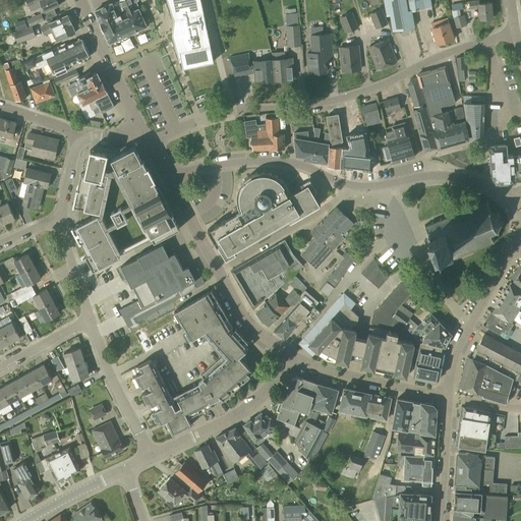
[(24,0),(31,11),(35,10),(42,6),(45,12),(59,6),(56,0),(24,0)]
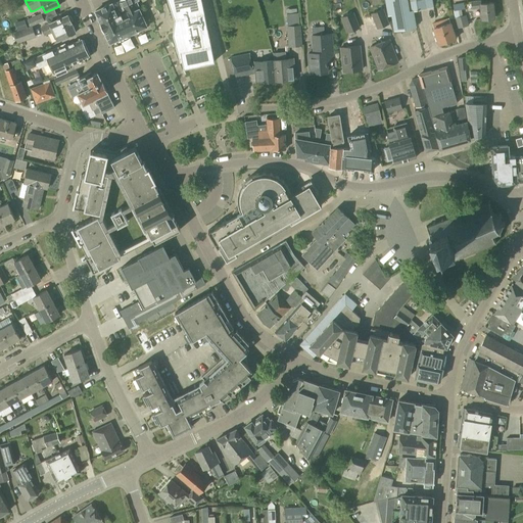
[(112,2),(94,10),(109,45),(138,32),(139,33),(144,31),(144,30),(148,28),(139,7),(138,8),(135,2),(138,0),(119,0),(120,0),(112,3),(112,2)]
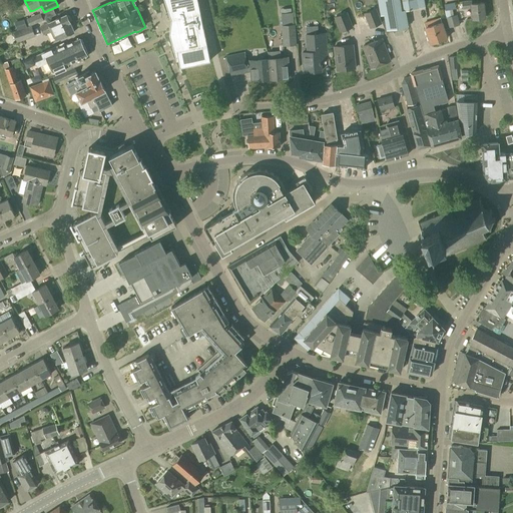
[(197,0),(164,0),(171,20),(172,26),(169,26),(169,33),(176,60),(178,60),(179,67),(210,60),(197,0)]
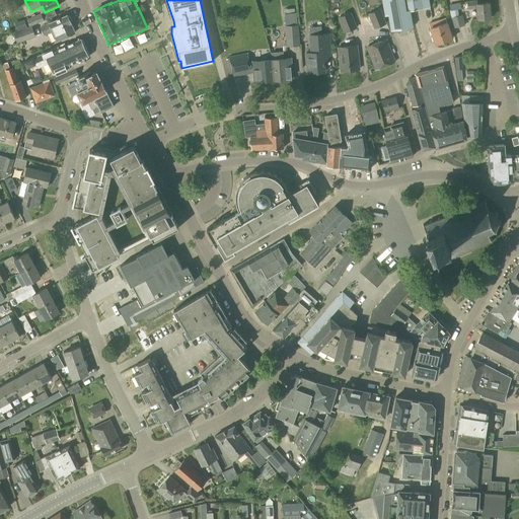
[(413,27),(410,11),(430,8),(428,0),(382,0),(385,16),(388,15),(391,30),(413,27)]
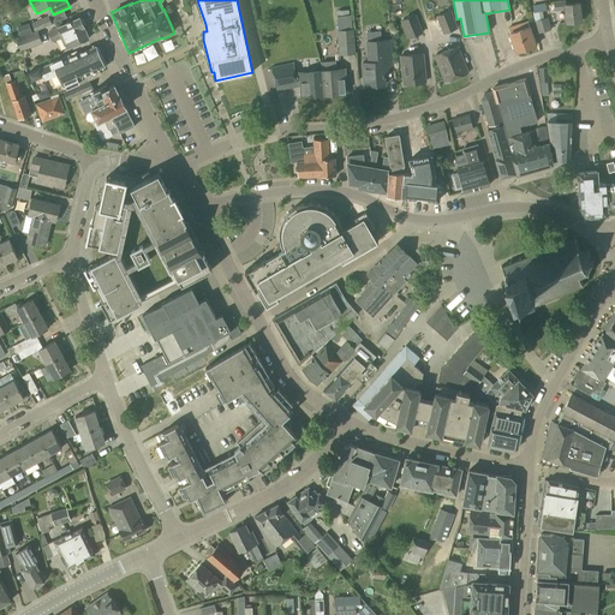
[(565,5),(565,1),(553,3),(554,11),(565,10),(566,23),(581,22),(579,4),(565,5)]
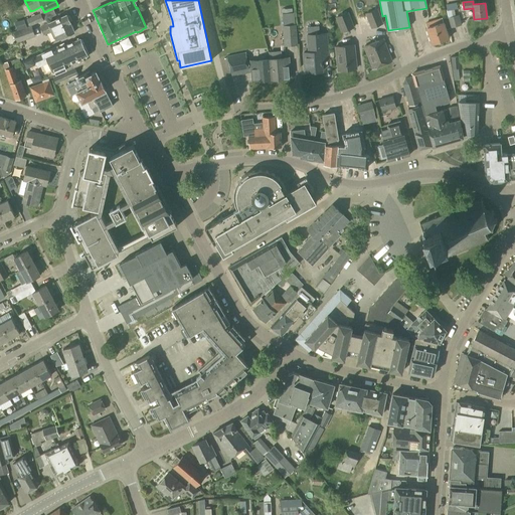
[(371,29),(383,24),(377,9),(365,14),(371,29)]
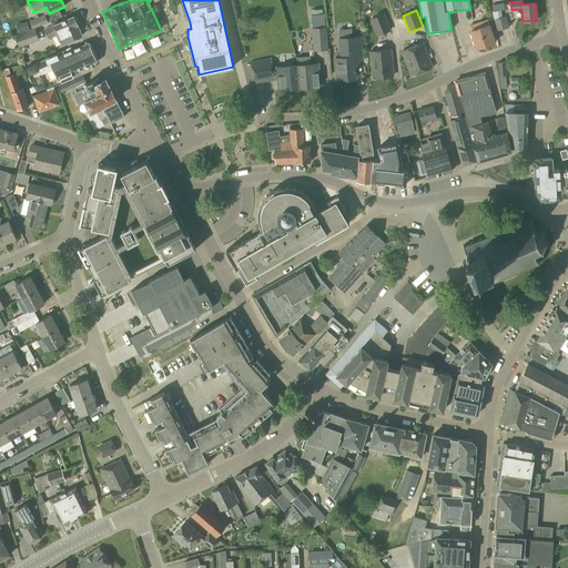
[(376,37),(391,31),(384,13),(369,19),(376,37)]
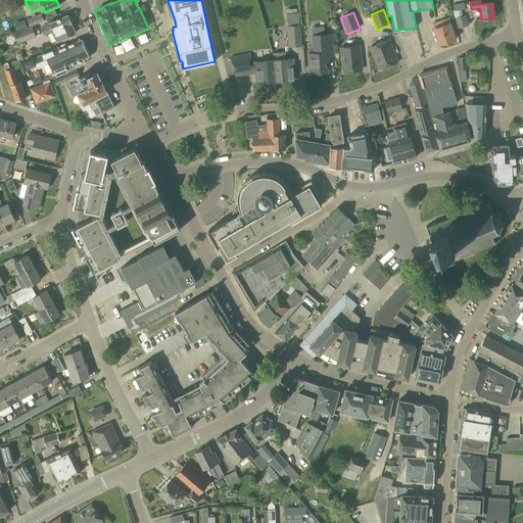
[(41,13),(27,19),(30,27),(44,20),(41,13)]
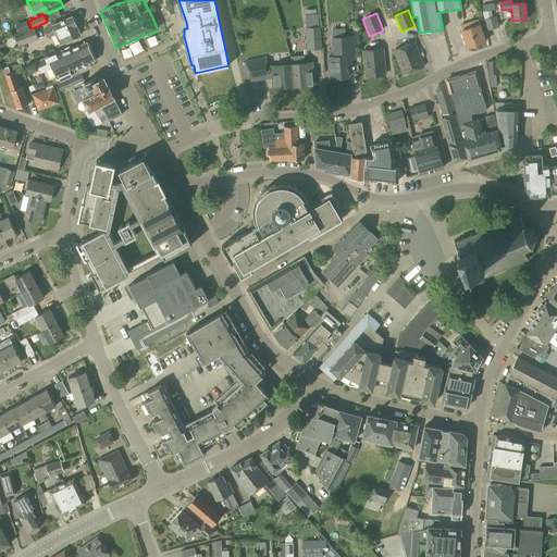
[(319,27),(318,15),(305,16),(306,28),(307,50),(322,49),(320,27),(319,27)]
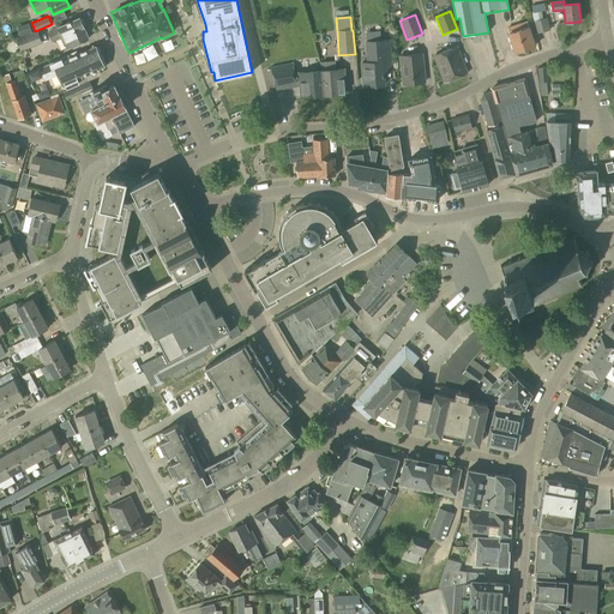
[(89,38),(84,28),(85,24),(83,18),(79,18),(58,28),(58,29),(48,32),(53,42),(62,37),(67,48),(89,38)]
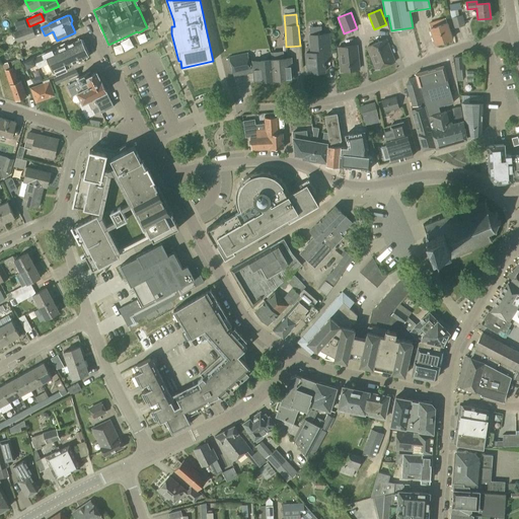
[(462,15),(451,18),(454,28),(465,25),(462,15)]
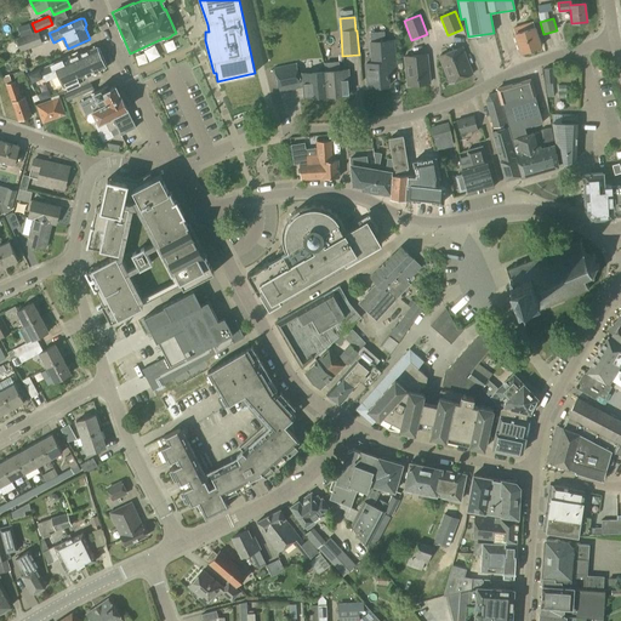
[(520,52),(540,46),(533,22),(513,28),(514,34),(520,52)]
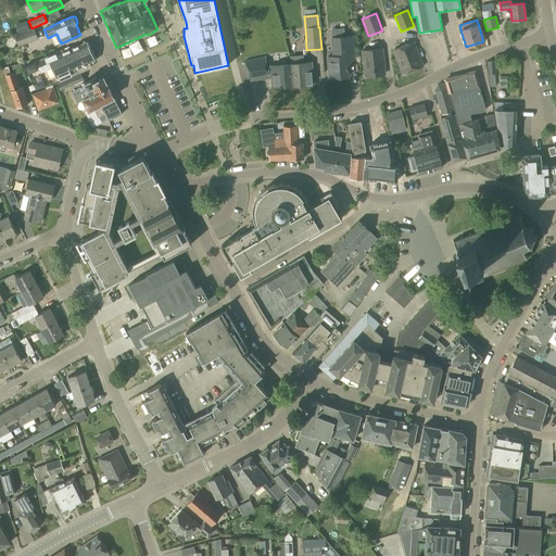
[(34,28),(14,35),(19,47),(38,39),(34,28)]
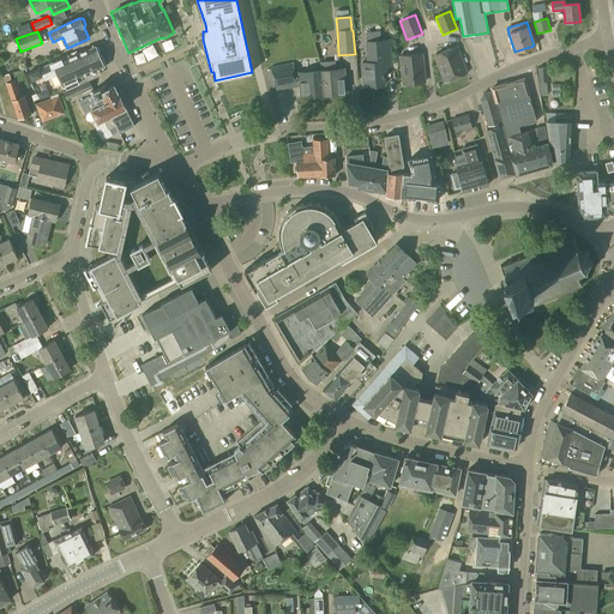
[(363,86),(384,85),(383,67),(392,66),(390,40),(365,41),(366,64),(362,64),(363,86)]
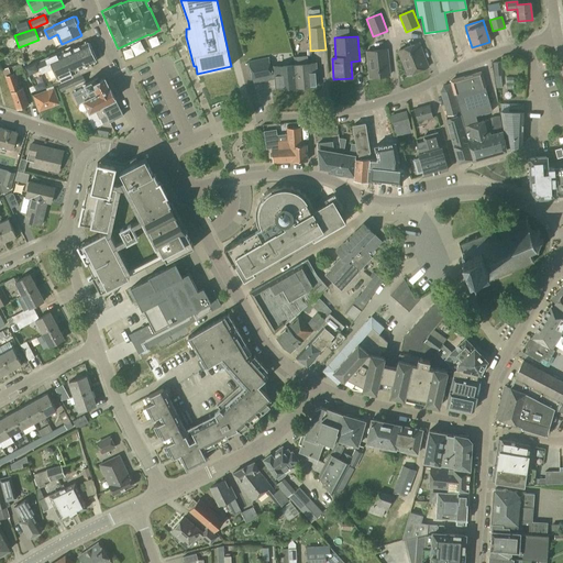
[(96,62),(88,43),(70,51),(69,47),(65,50),(66,53),(64,53),(63,51),(25,67),(33,86),(29,88),(31,94),(61,84),(80,75),(77,69),(96,62)]
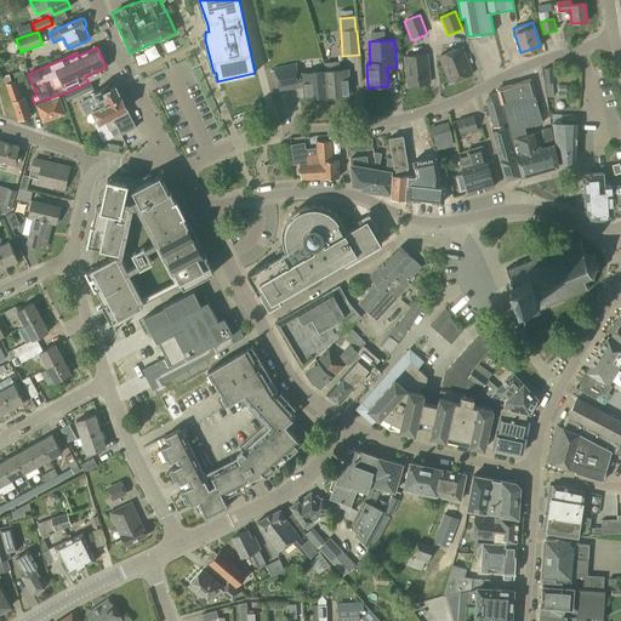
[(450,83),(472,74),(461,47),(439,56),(450,83)]
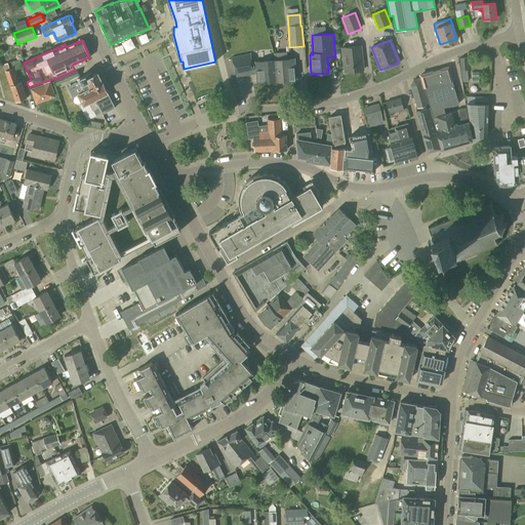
[(345,72),(363,71),(360,46),(341,48),(345,72)]
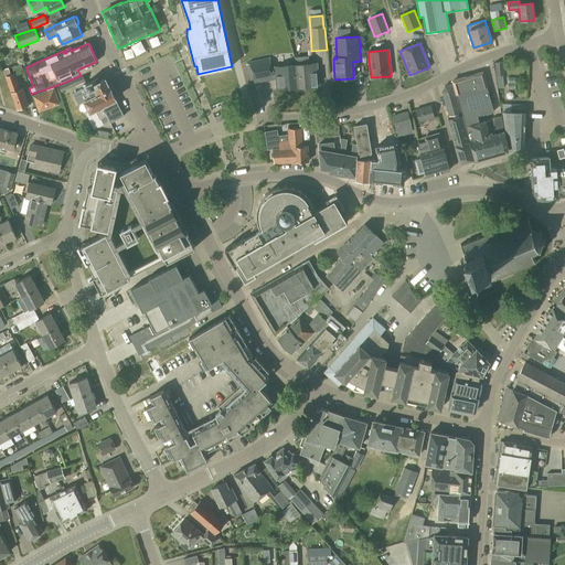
[(297,87),(296,65),(275,67),(272,68),(269,59),(247,62),(252,84),(278,78),(279,88),(297,87)]
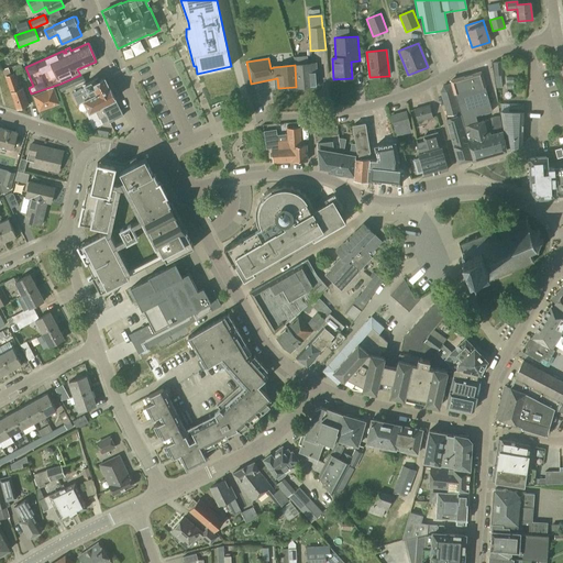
[(494,76),(503,75),(501,62),(493,63),(494,76)]
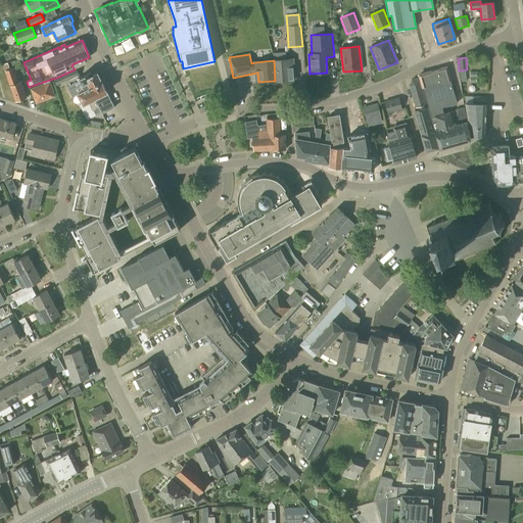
[(14,69),(21,66),(19,59),(11,62),(14,69)]
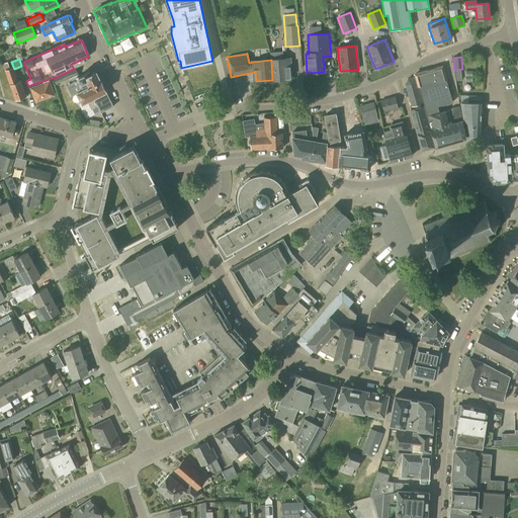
[(271,60),(272,80),(291,79),(289,59),(271,60)]
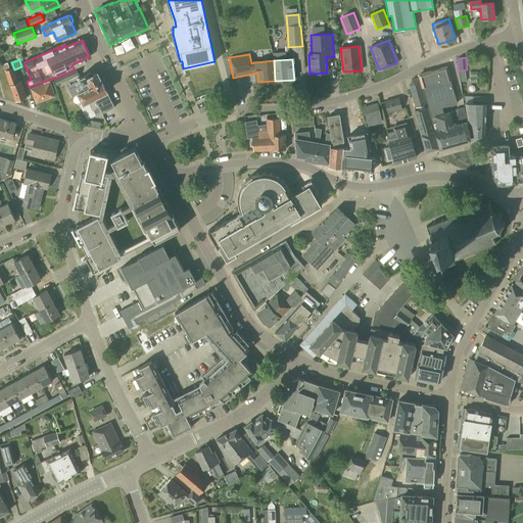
[(9,69),(7,63),(2,65),(10,86),(15,101),(27,97),(21,82),(18,83),(13,68),(9,69)]
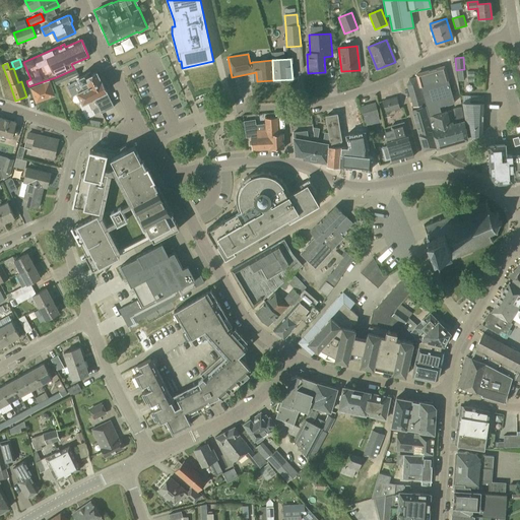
[(428,117),(441,113),(440,107),(454,103),(444,67),(416,74),(417,77),(409,79),(407,86),(413,107),(425,104),(426,107),(425,107),(428,117)]
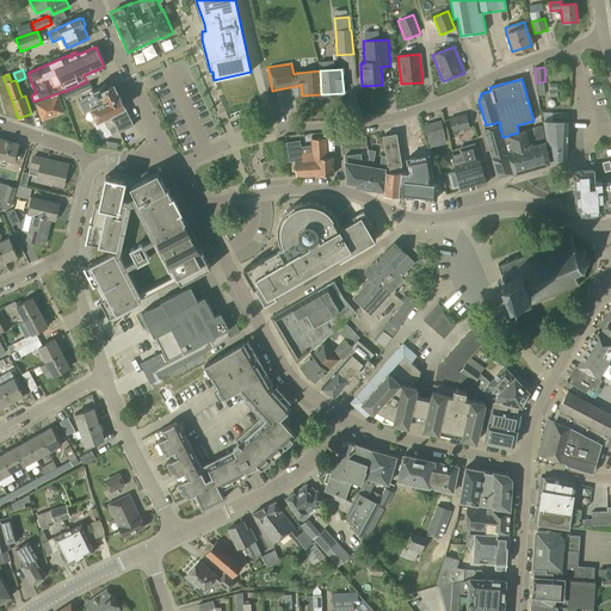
[(66,99),(92,88),(90,81),(62,93),(66,99)]
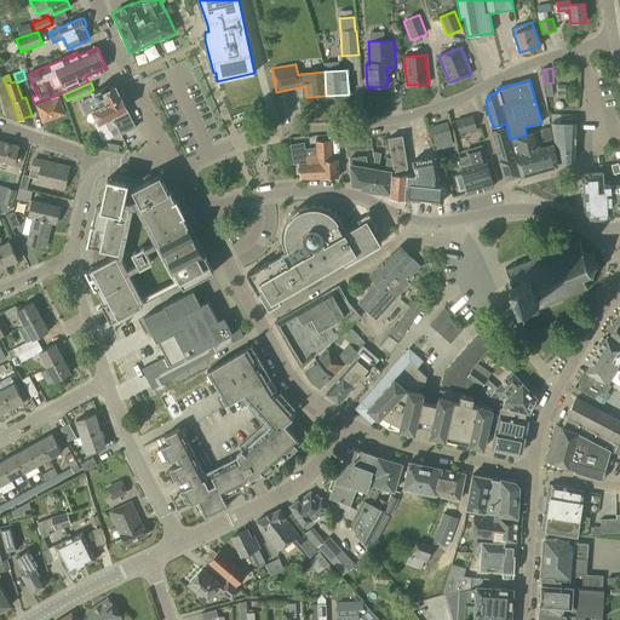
[(98,124),(127,110),(115,86),(109,89),(107,86),(91,93),(92,97),(80,103),(86,115),(92,112),(98,124)]
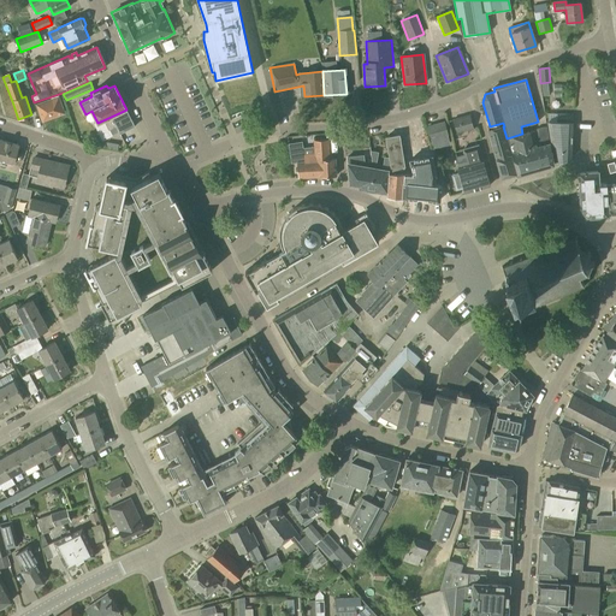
[(58,98),(57,95),(52,98),(53,100),(37,106),(42,120),(64,113),(58,98)]
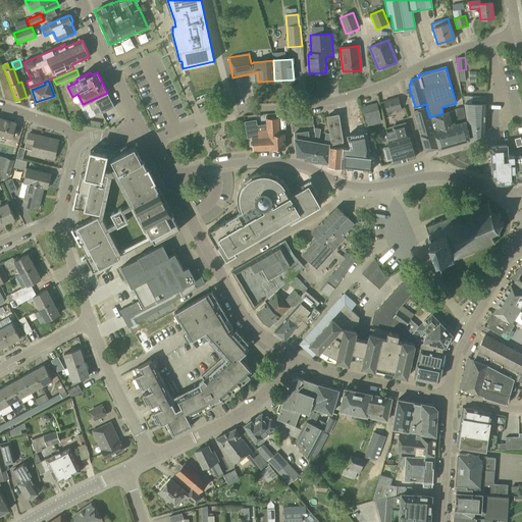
[(227,102),(238,100),(235,90),(225,93),(227,102)]
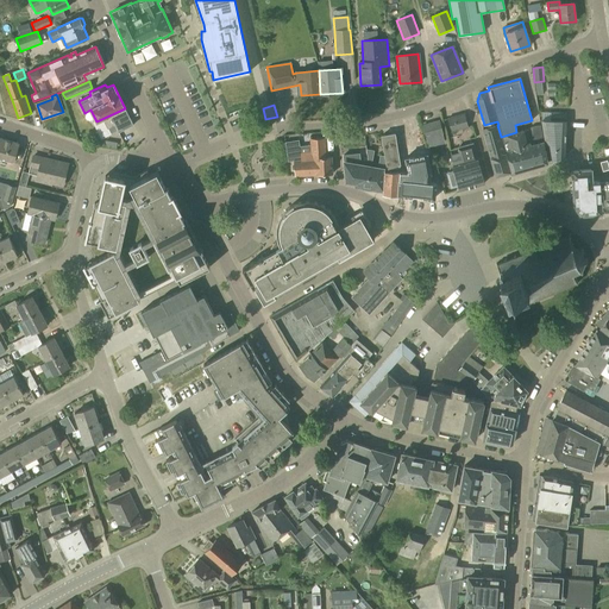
[(125,108),(96,121),(94,123),(101,138),(117,131),(118,133),(133,125),(130,118),(125,108)]
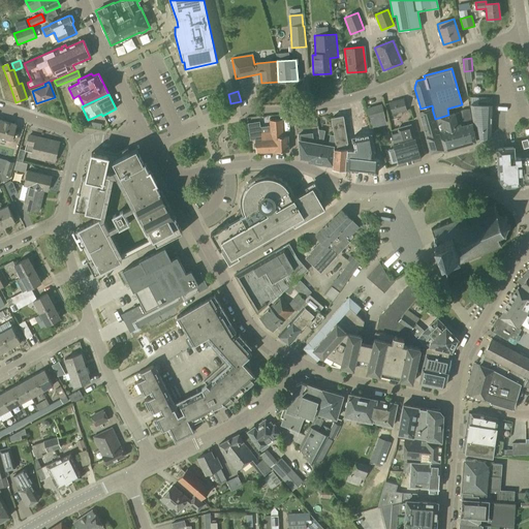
[(472,123),(475,141),(490,136),(492,99),(478,98),(477,105),(470,104),(473,122),(472,123)]
